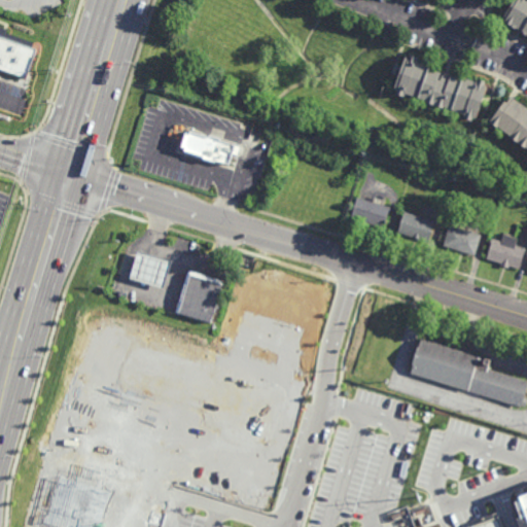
[(526,0),(526,35),(517,29),(516,31),(505,24),(507,20),(503,18),(515,0),(526,0)]
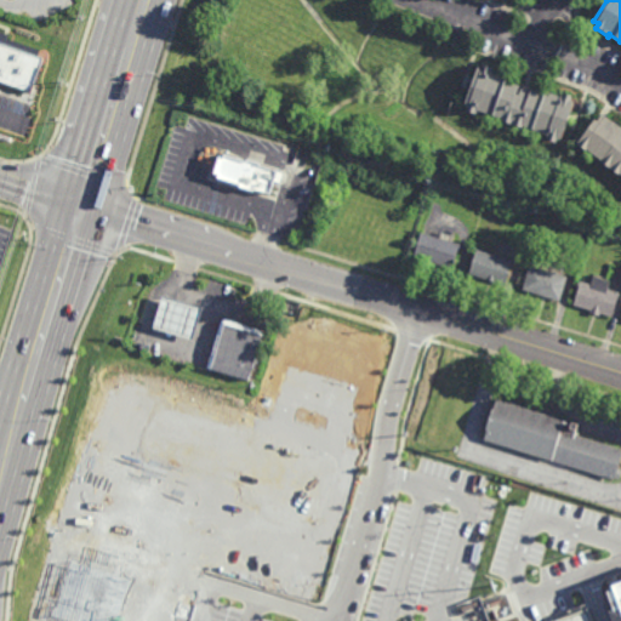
[(0,84),(0,38),(44,56),(28,96),(0,84)]
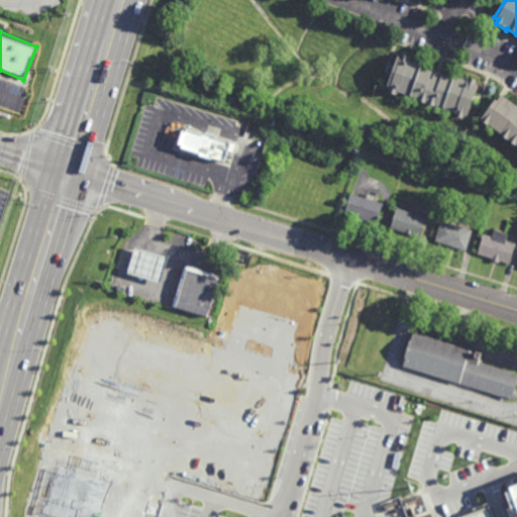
[(409,61),(421,66),(420,68),(432,73),(429,80),(432,81),(435,72),(440,74),(437,83),(439,84),(442,76),(453,80),(454,77),(467,81),(469,78),(477,81),(475,85),(479,87),(469,113),(466,112),(464,116),(456,113),(457,109),(437,102),(436,104),(420,98),(420,96),(398,89),(396,95),(388,93),(389,91),(386,90),(398,58),(400,59),(402,55),(410,58),(409,61)]
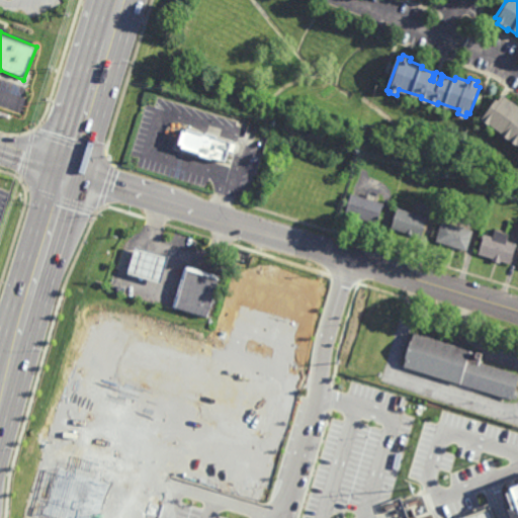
[(0,109),(24,110),(24,83),(0,82),(0,109)]
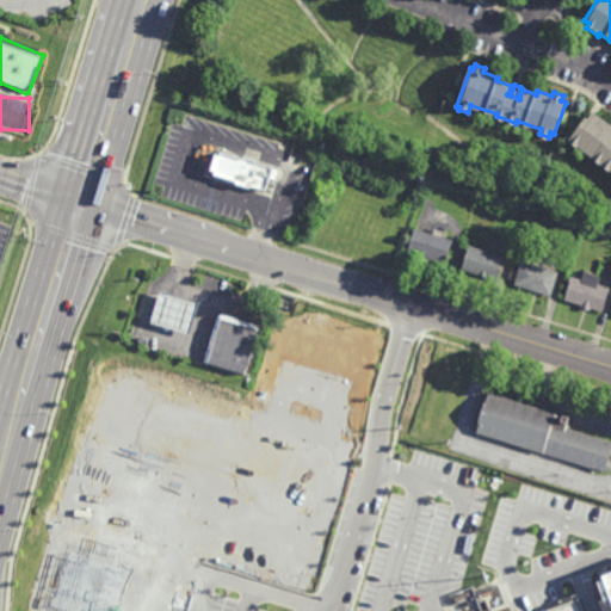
[(610,118),(610,166),(609,170),(592,155),(593,154),(579,143),(578,144),(571,139),(593,106),(610,118)]
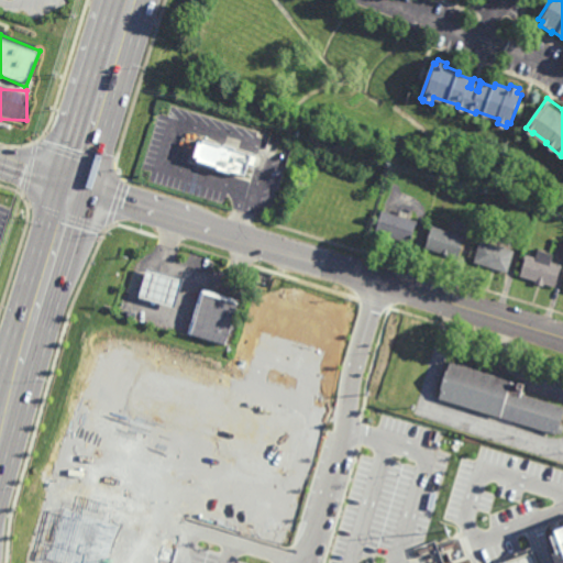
[(224,140),(236,143),(235,146),(252,151),(245,174),(231,170),(231,172),(217,168),(218,166),(217,166),(217,167),(209,165),(209,164),(206,163),(206,164),(199,162),(199,161),(198,159),(198,155),(195,154),(199,138),(203,140),(203,138),(223,143),(224,140)]
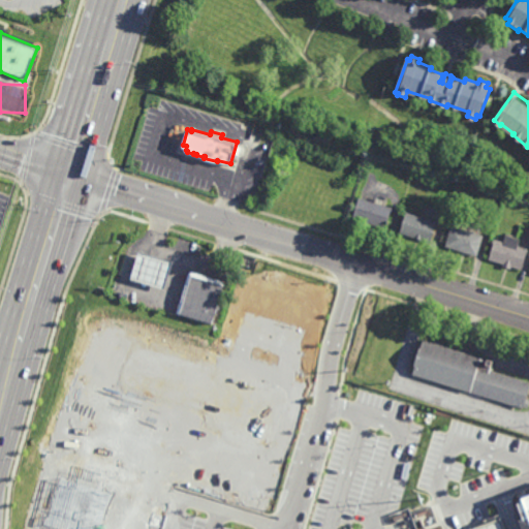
[(386,227),(353,218),(360,196),(393,206),(386,227)]
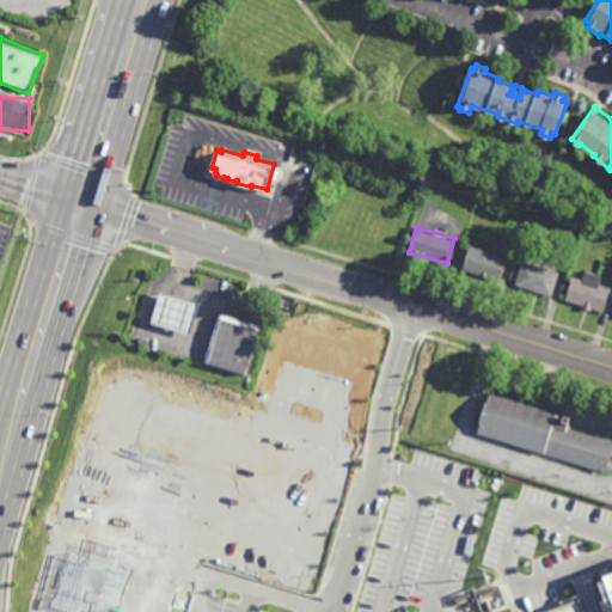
[(499,280),(464,268),(471,244),(506,255),(499,280)]
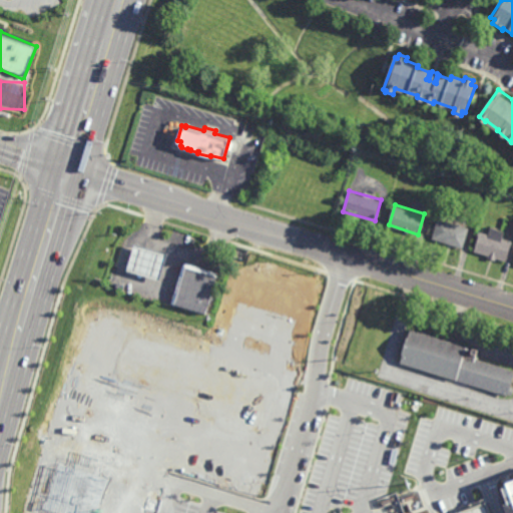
[(463,247),(433,237),(439,217),(470,226),(463,247)]
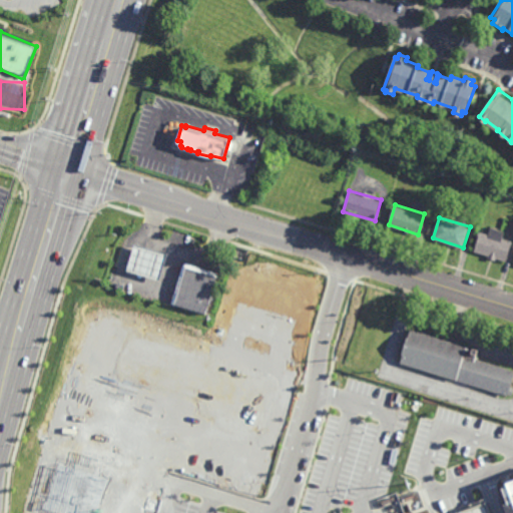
[(502,237),(511,240),(506,260),(497,258),(496,260),(488,258),(489,254),(475,250),(480,230),(489,233),(491,226),(505,229),(502,237)]
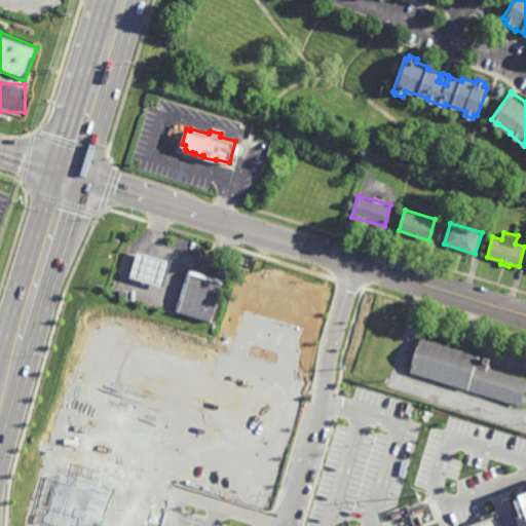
[(163,286),(128,275),(137,249),(172,259),(163,286)]
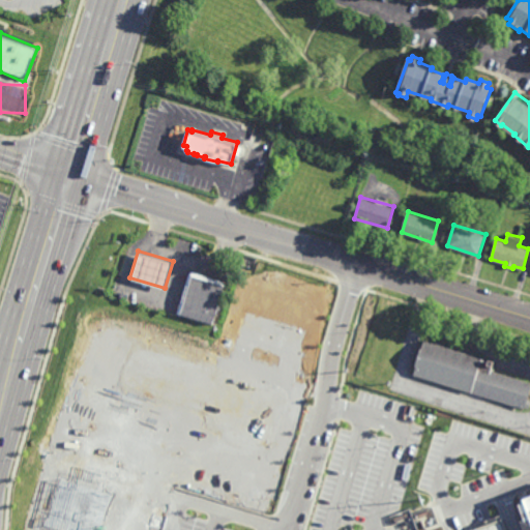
[(226,281),(213,324),(177,313),(189,270),(226,281)]
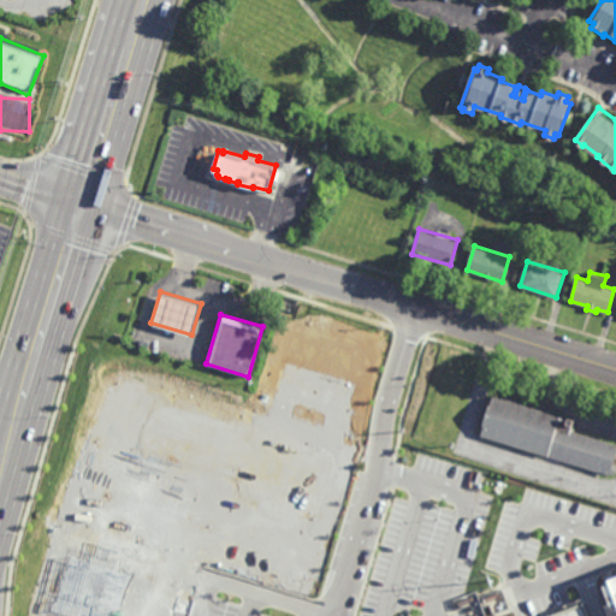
[(561,415),(557,428),(572,433),(573,430),(615,443),(615,454),(612,463),(615,465),(615,469),(615,474),(610,473),(609,475),(480,434),(492,394),(561,415)]
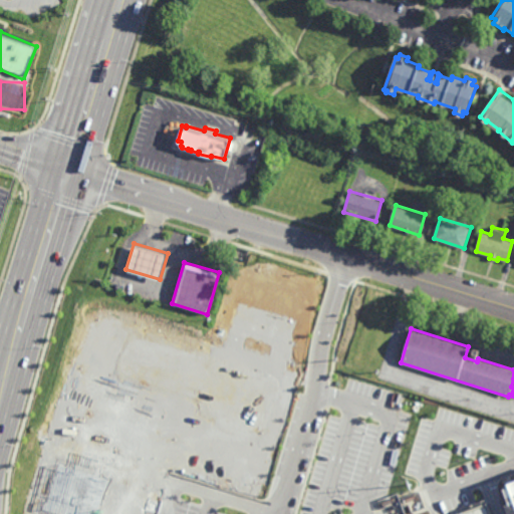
[(513,513),(513,484),(500,490),(509,513),(513,513)]
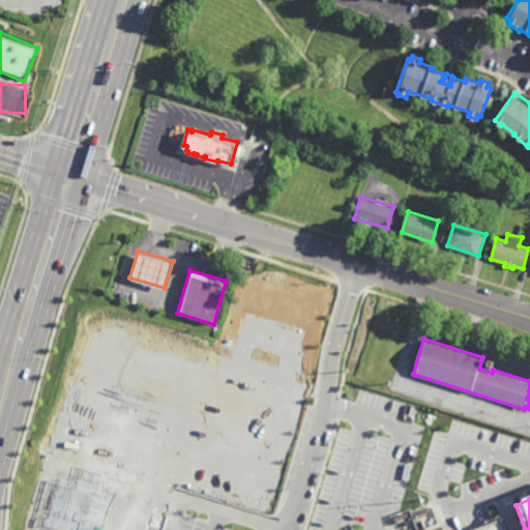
[(471,529),(497,521),(500,529),(471,529)]
